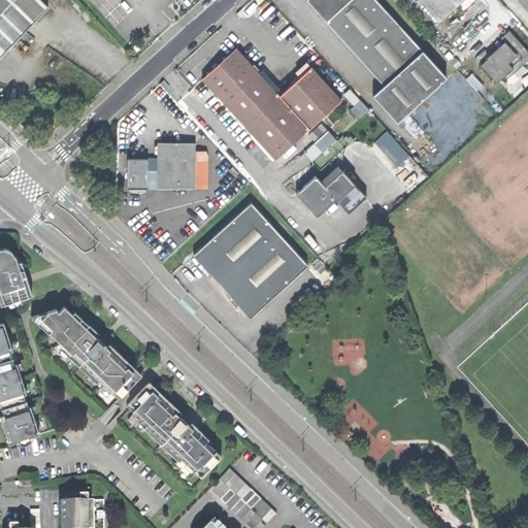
[(0,0),(0,57),(50,8),(41,0),(0,0)]
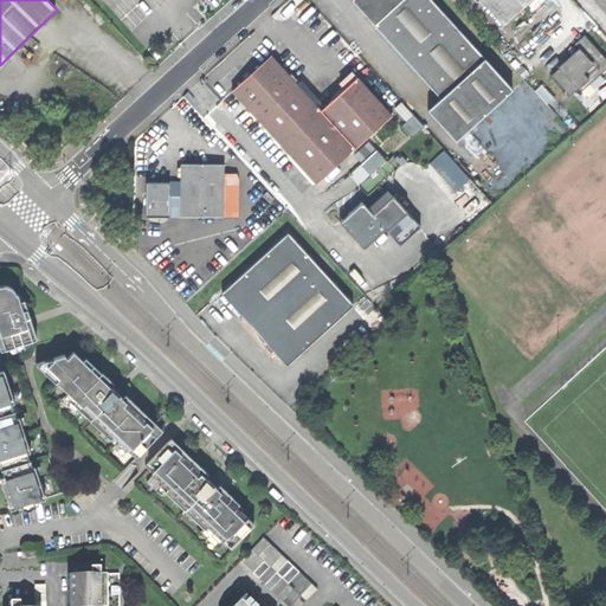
[(352,0),(375,25),(403,0),(352,0)]
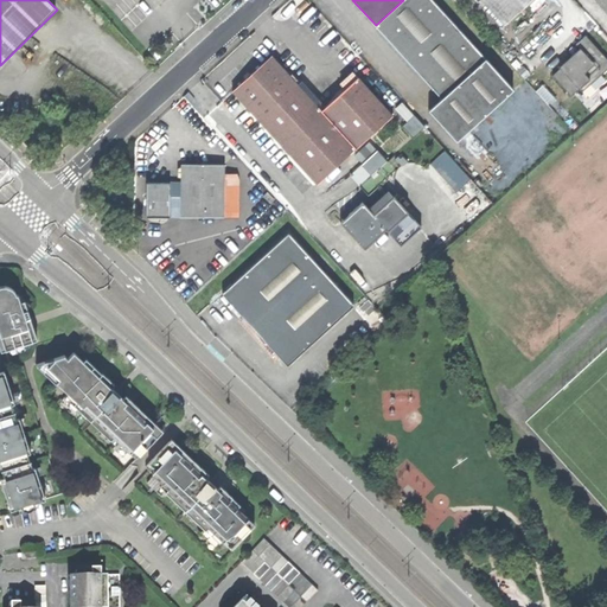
[(433,0),(403,0),(376,25),(442,100),(429,110),(458,141),(515,90),(433,0)]
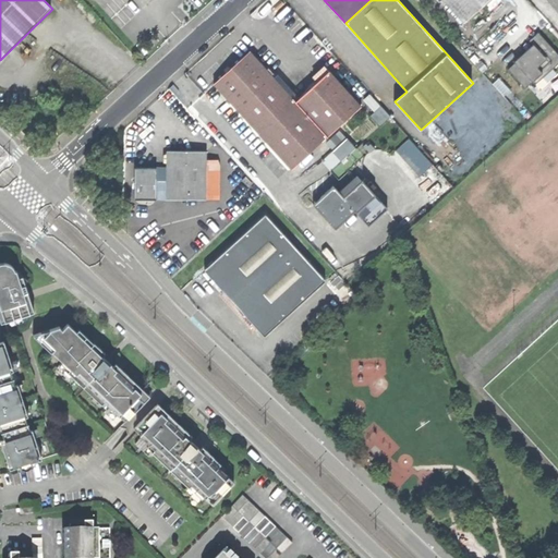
[(443,0),(463,22),(486,0),(443,0)]
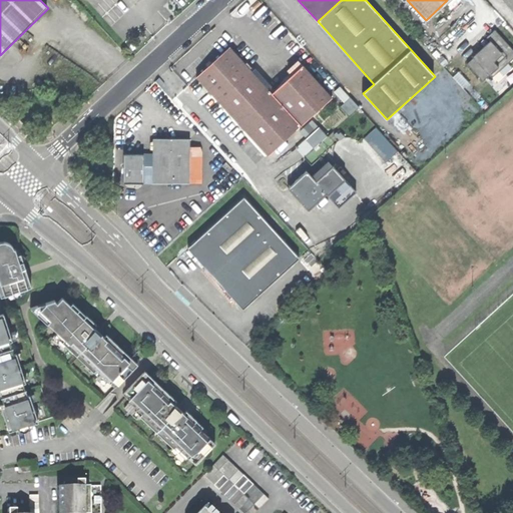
[(512,0),(504,0),(512,9),(512,0)]
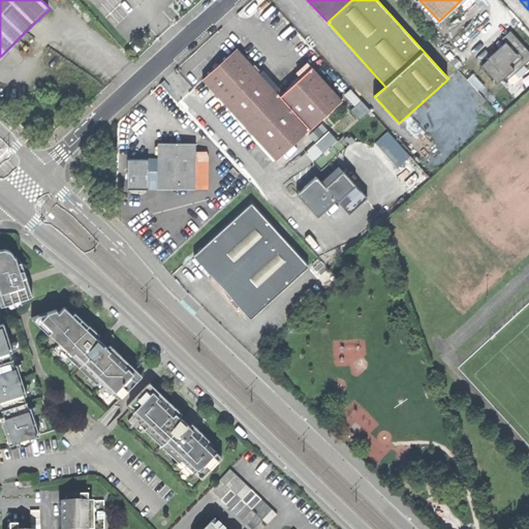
[(483,66),(499,84),(523,61),(526,64),(528,60),(528,50),(510,31),(502,38),(506,42),(483,66)]
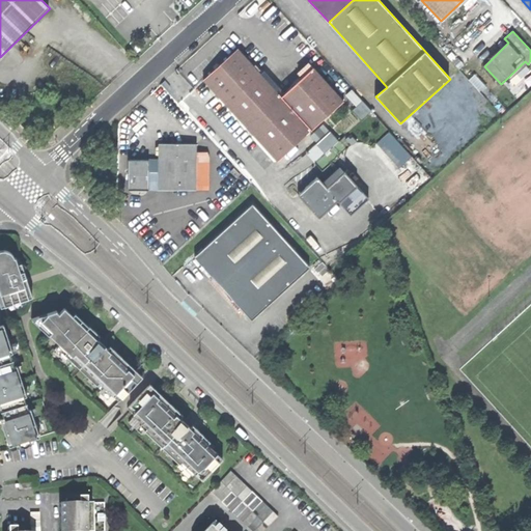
[(221,64),(203,80),(278,162),(312,131),(282,96),(239,49),(221,64)]
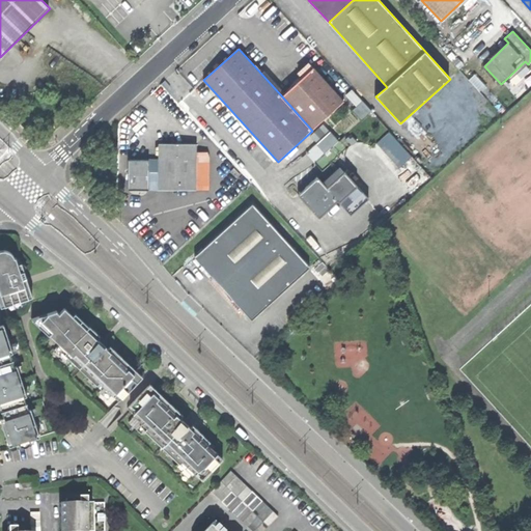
[(314,67),(282,96),(312,131),(344,102),(314,67)]
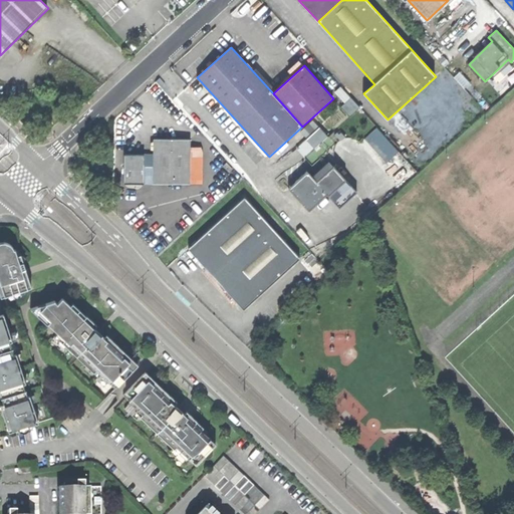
[(352,97),(343,104),(351,112),(359,105),(352,97)]
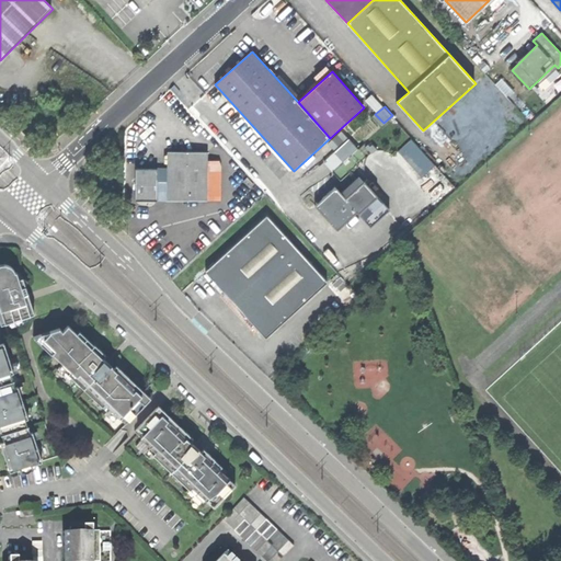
[(338,151),(327,159),(333,168),(359,149),(344,128),(329,140),(338,151)]
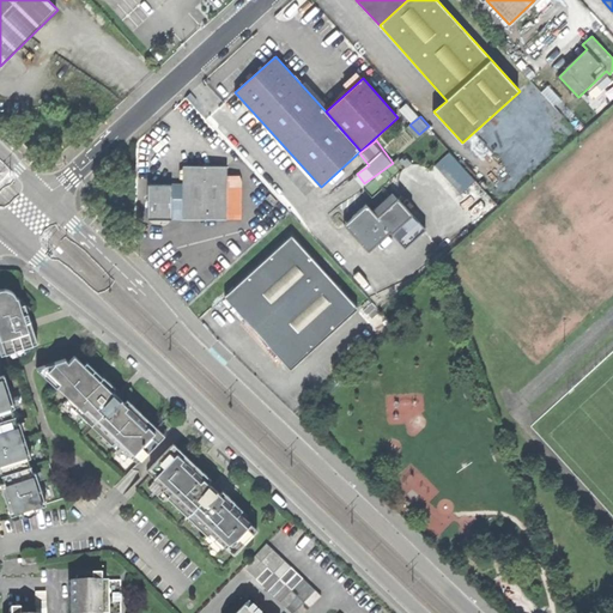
[(171,186),(147,184),(147,218),(171,219),(171,210),(182,210),(182,219),(226,219),(226,167),(201,167),(182,165),(182,188),(171,188),(171,186)]
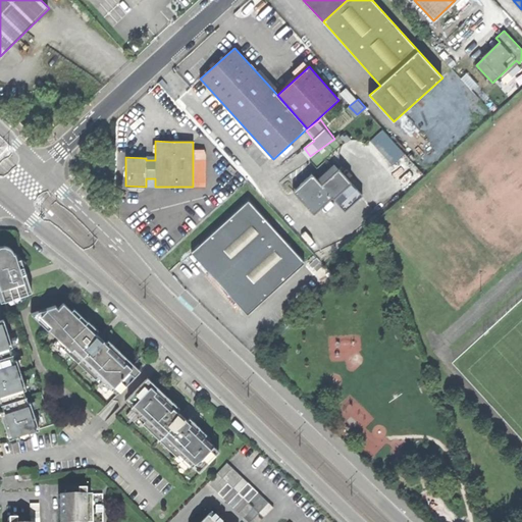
[(335,166),(318,180),(321,186),(338,169),(335,166)]
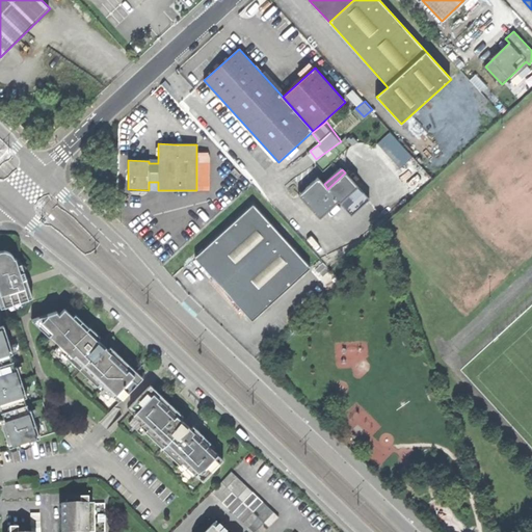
[(345,173),(327,189),(335,197),(338,202),(352,216),(369,202),(345,173)]
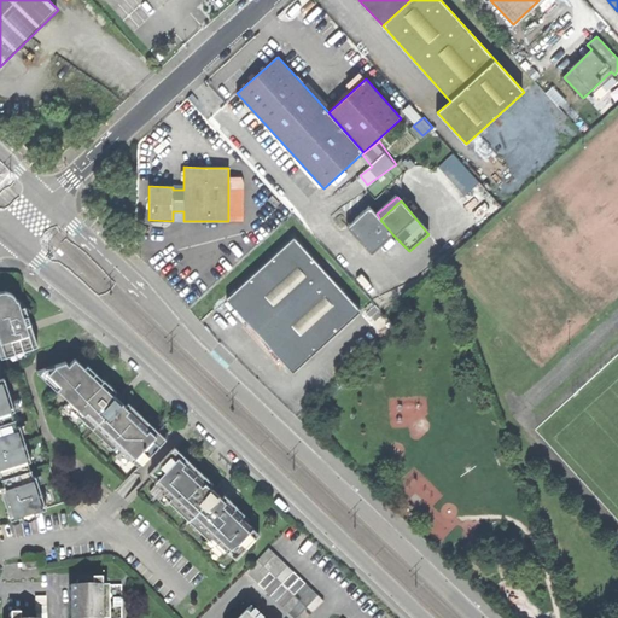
[(348,225),(366,249),(389,229),(380,220),(377,214),(369,205),(357,216),(348,225)]
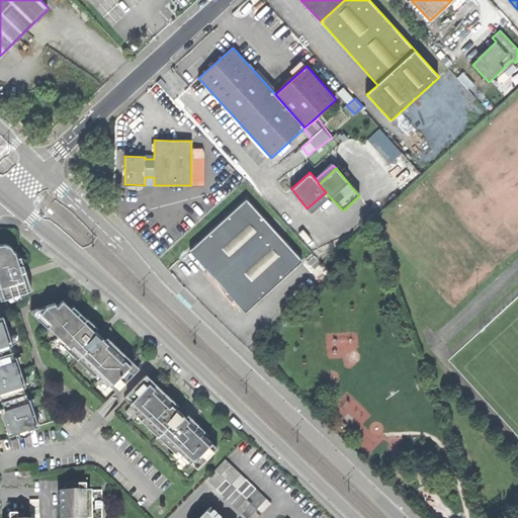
[(311,211),(329,196),(326,192),(307,208),(311,211)]
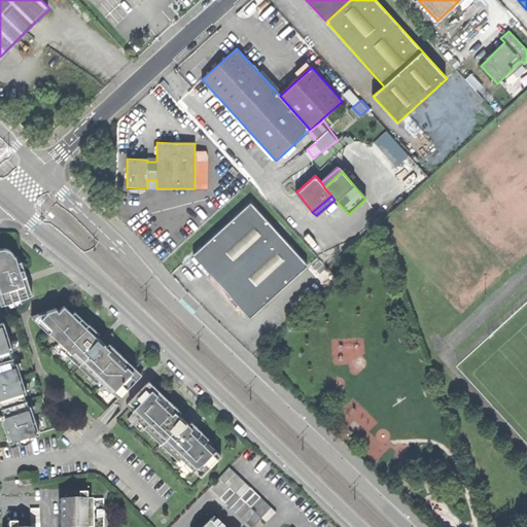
[(308,266),(250,203),(192,255),(212,277),(219,285),(236,310),(239,307),(250,318),(308,266)]
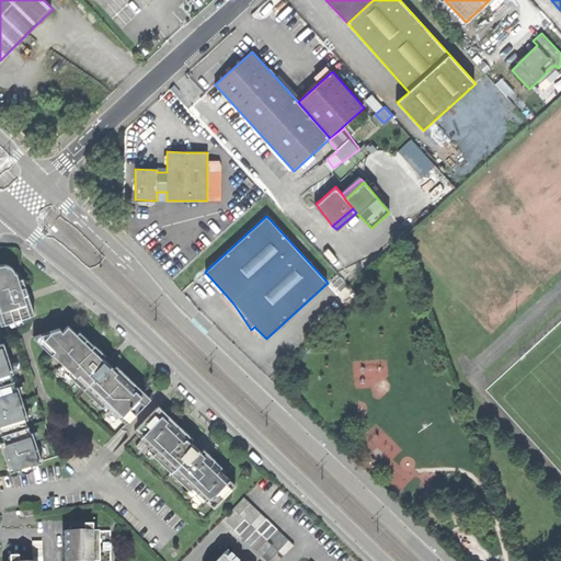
[(0,312),(3,322),(34,313),(29,297),(25,285),(19,279),(16,272),(14,272),(11,266),(3,264),(0,264),(0,312)]
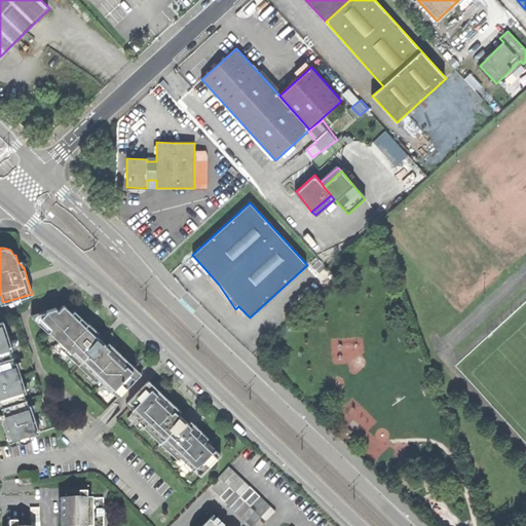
[(51,327),(48,331),(59,339),(63,343),(66,346),(63,349),(94,378),(96,375),(99,378),(103,382),(118,397),(141,373),(112,345),(109,349),(103,344),(104,343),(96,335),(99,333),(74,309),(72,312),(64,304),(58,310),(54,307),(46,310),(40,316),(51,327)]
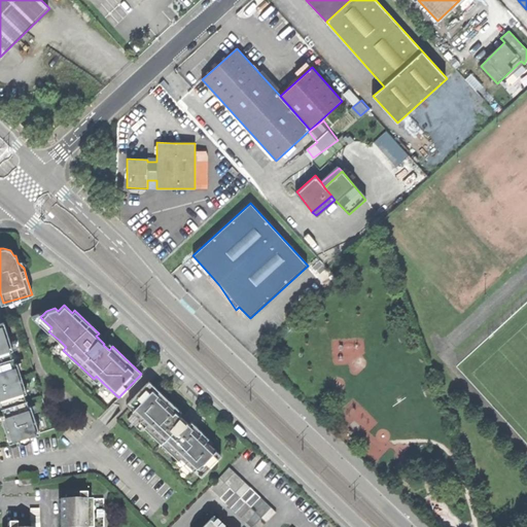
[(48,332),(48,331),(51,327),(40,317),(46,311),(30,316),(48,332)]
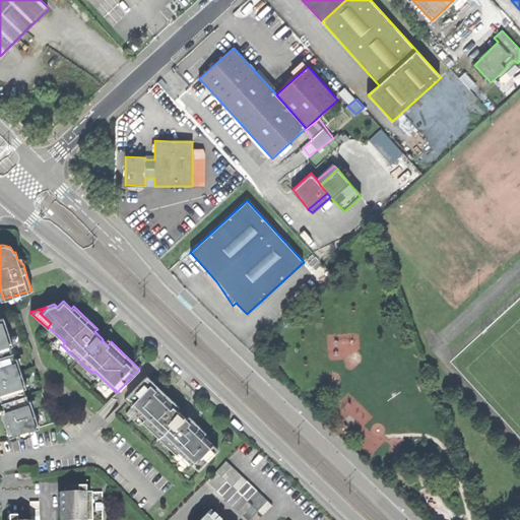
[(16,314),(3,318),(20,373),(35,368),(16,314)]
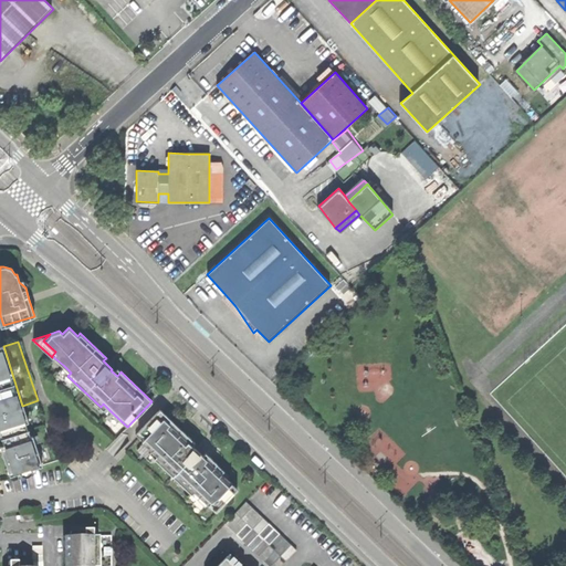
[(0,412),(22,406),(3,346),(0,347),(0,412)]
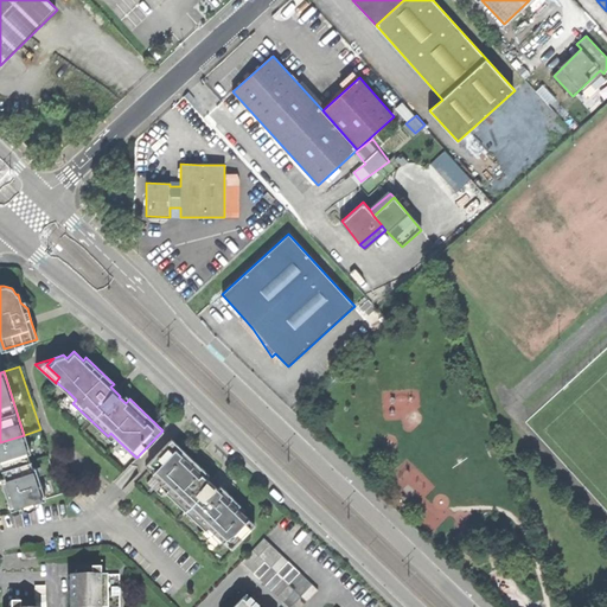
[(121,391),(114,384),(110,387),(120,396),(119,397),(126,403),(129,398),(121,391)]
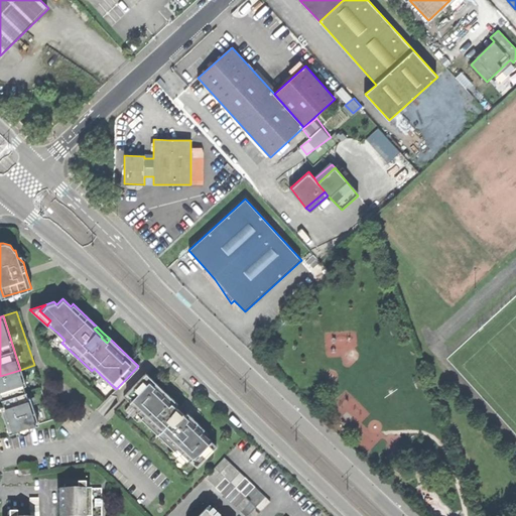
[(46,405),(34,365),(20,370),(37,423),(58,417),(46,405)]
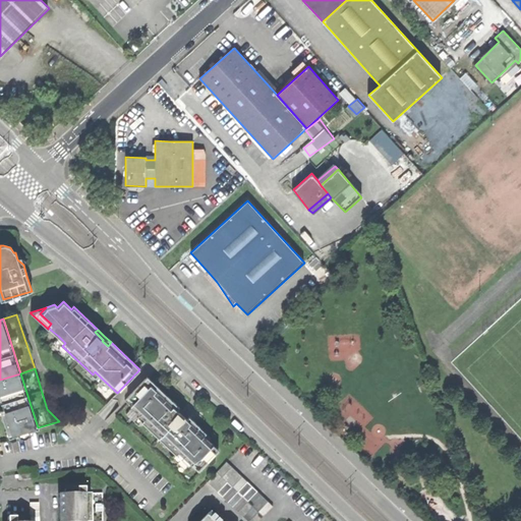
[(38,427),(20,373),(0,380),(0,395),(0,396),(2,402),(4,409),(6,415),(2,416),(6,430),(10,429),(12,436),(38,427)]
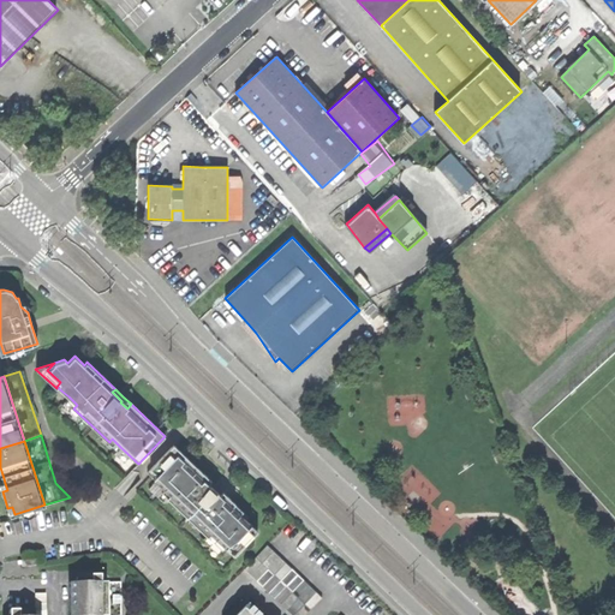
[(175,443),(149,471),(166,488),(172,494),(168,497),(208,536),(212,532),(226,545),(236,554),(258,531),(252,525),(232,506),(236,502),(228,495),(222,500),(216,494),(219,491),(215,488),(212,484),(209,487),(207,484),(212,479),(175,443)]
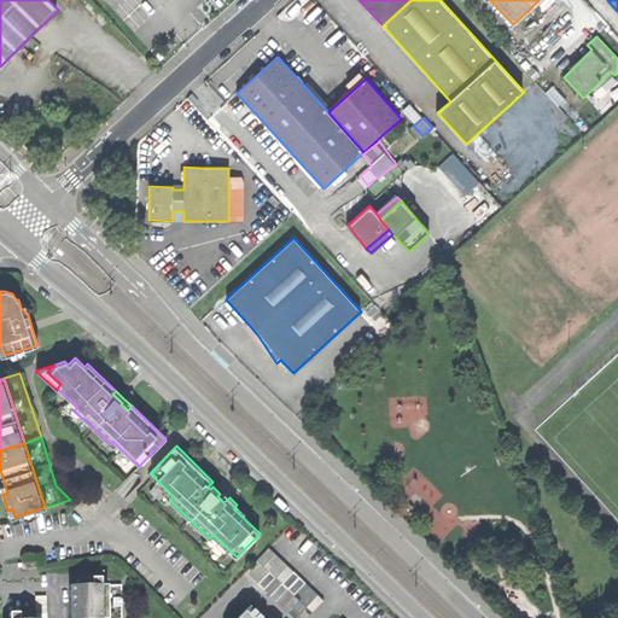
[(257,524),(237,505),(233,508),(254,528),(257,524)]
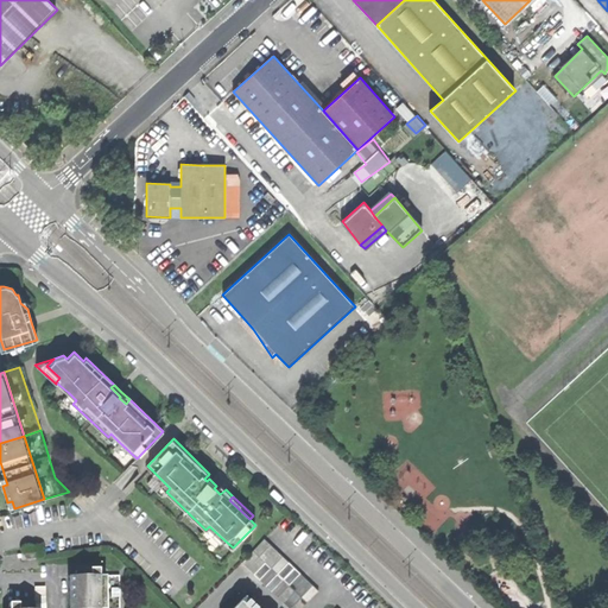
[(220,543),(223,539),(209,526),(206,530),(220,543)]
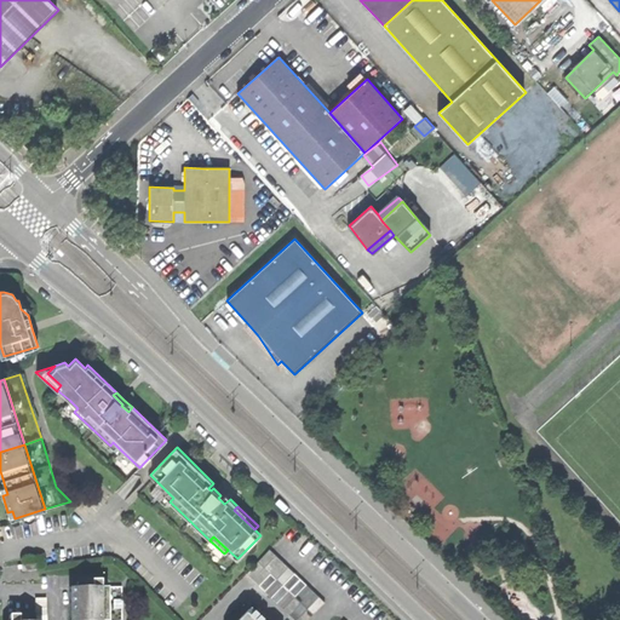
[(269,549),(257,561),(311,614),(323,601),(269,549)]
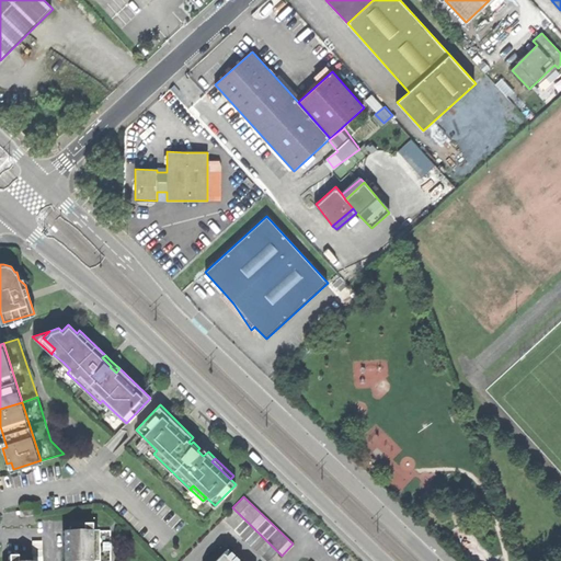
[(265,560),(275,560),(282,556),(232,507),(222,518),(265,560)]
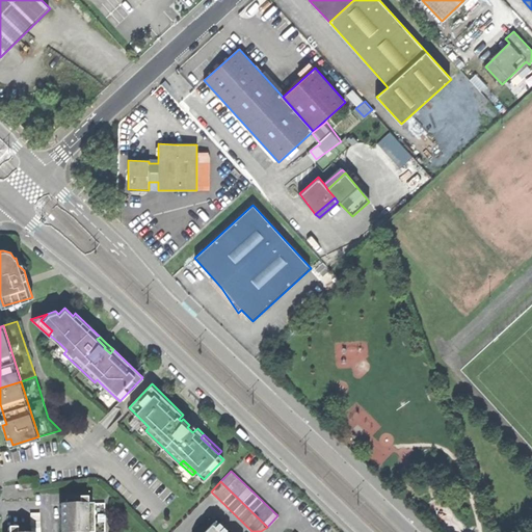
[(69,504),(59,504),(59,519),(59,531),(92,531),(92,504),(86,504),(69,504)]
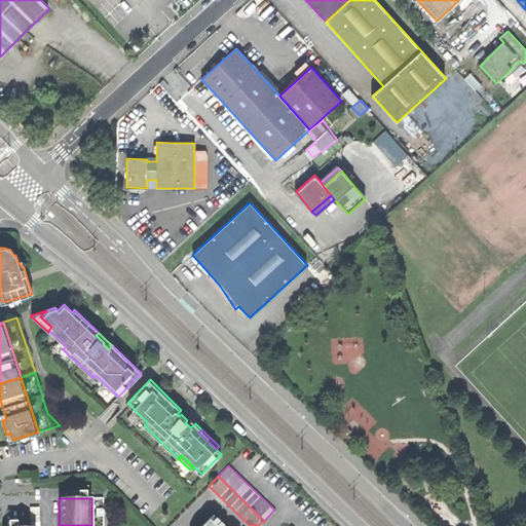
[(219,525),(210,517),(200,525),(219,525)]
